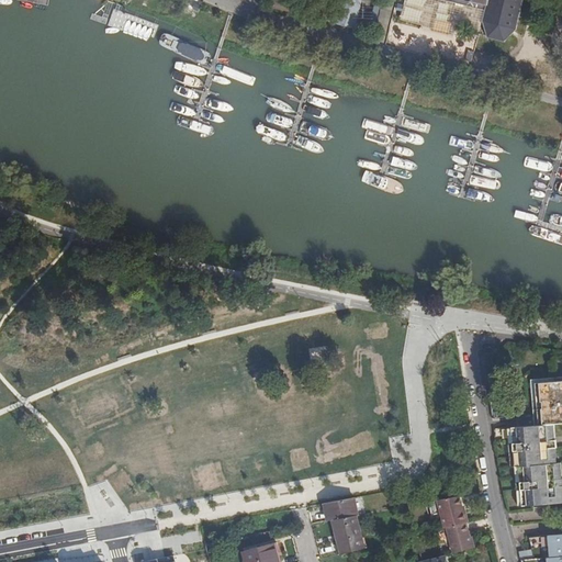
[(344,0),(340,21),(339,25),(358,30),(363,0),(425,0),(428,2),(433,3),(438,0),(437,0),(456,0),(486,8),(489,10),(496,10),(496,7),(496,4),(479,0),(344,0)]
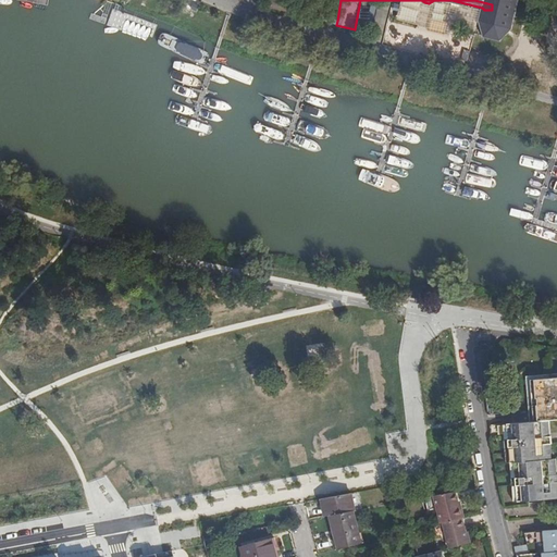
[(474,0),(492,4),(492,7),(492,10),(484,10),(482,8),(452,0),(433,0),(434,0),(444,2),(445,5),(452,7),(455,5),(460,7),(462,9),(468,11),(471,10),(480,11),(477,23),(482,40),(498,44),(511,31),(518,0),(474,0)]
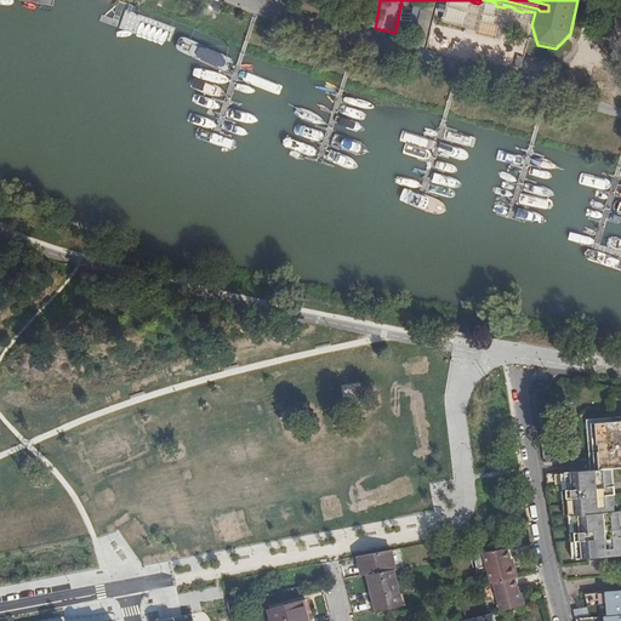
[(620,414),(591,417),(594,468),(613,467),(620,466),(620,414)]
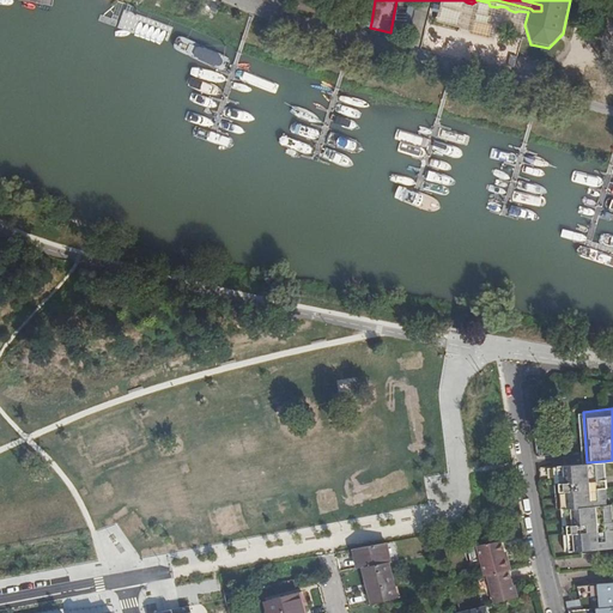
[(607,503),(605,461),(587,462),(558,465),(562,508),(565,507),(607,503)]
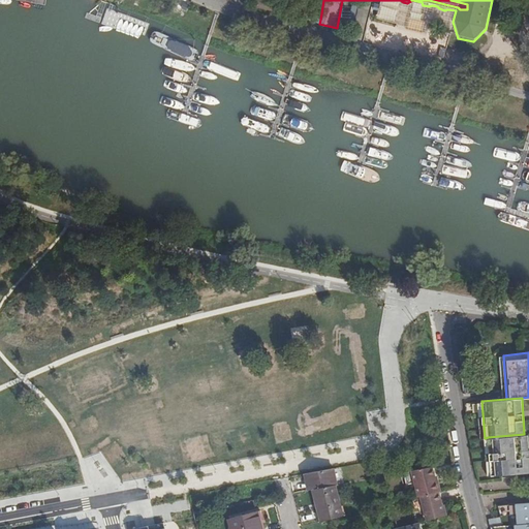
[(528,450),(528,434),(524,434),(488,437),(491,474),(528,471),(528,450)]
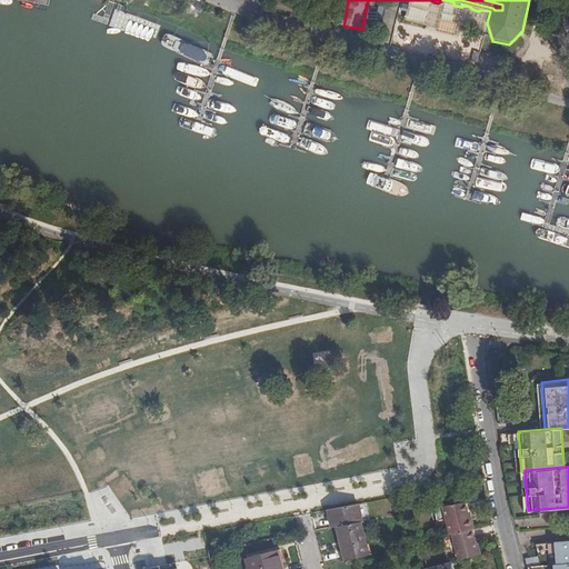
[(451,533),(458,560),(477,555),(470,528),(473,528),(470,515),(467,516),(463,501),(431,508),(436,522),(446,520),(449,535),(451,533)]
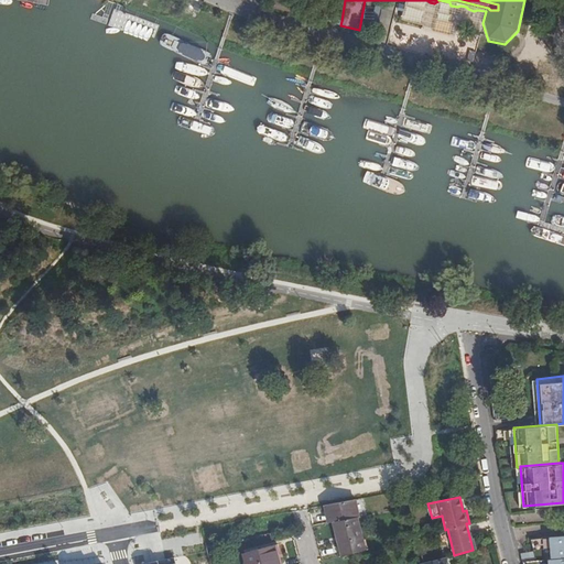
[(325,507),(328,522),(333,521),(356,517),(358,517),(355,501),(325,507)]
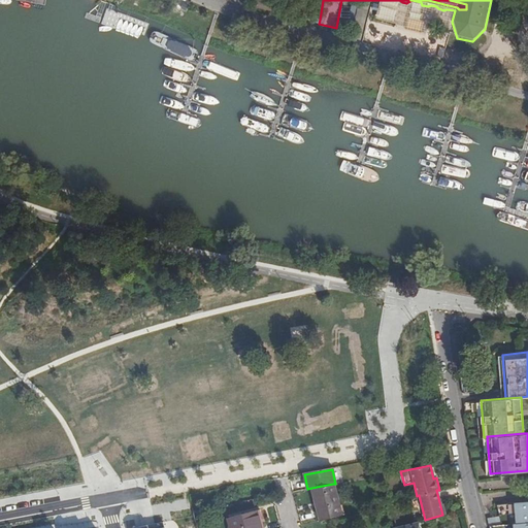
[(341,515),(333,484),(311,488),(320,520),(341,515)]
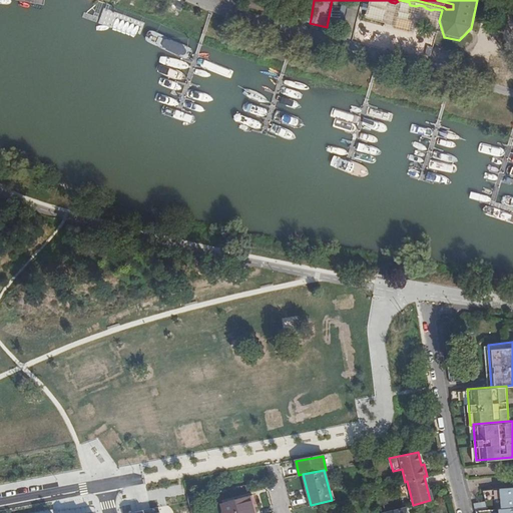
[(512,486),(500,488),(501,498),(512,497),(512,486)]
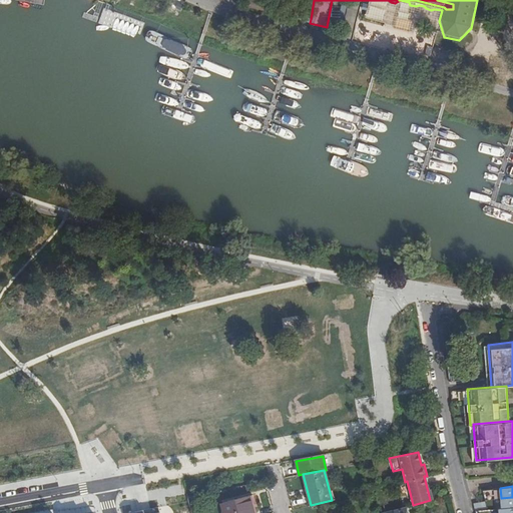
[(218,503),(220,512),(251,512),(251,509),(254,508),(250,495),(218,503)]
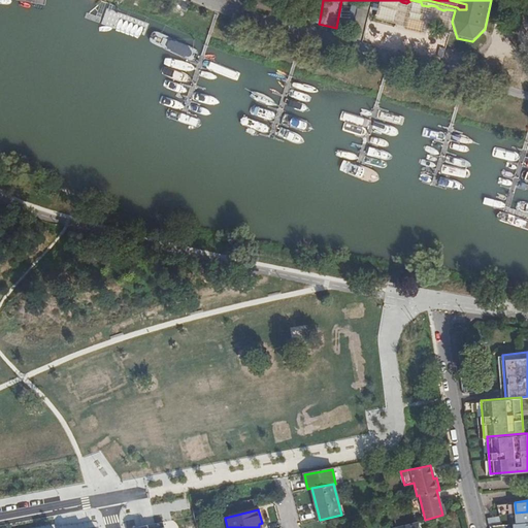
[(527,512),(516,513),(517,523),(527,522),(527,512)]
